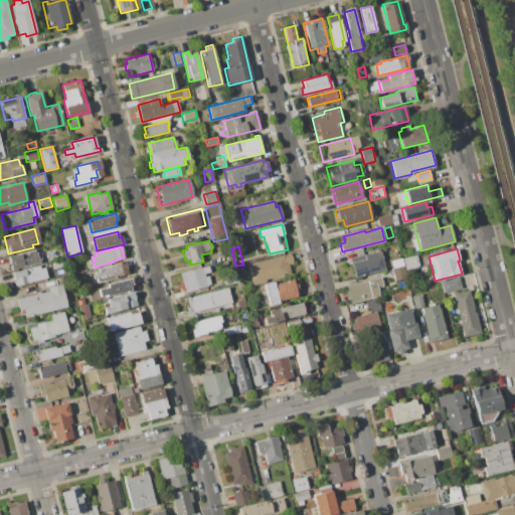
[(8,258),(37,250),(40,263),(11,270),(8,258)]
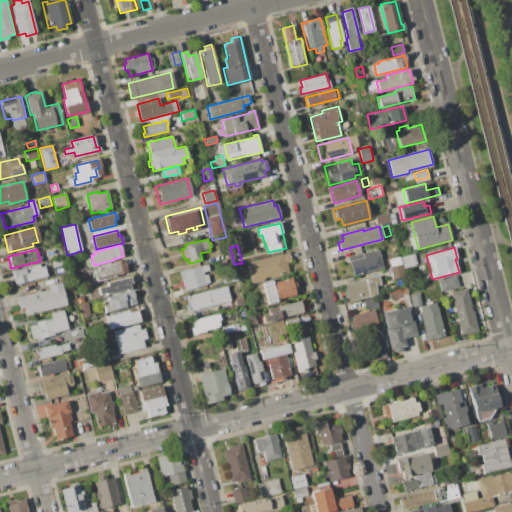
[(348,257),(377,249),(383,268),(353,277),(348,257)]
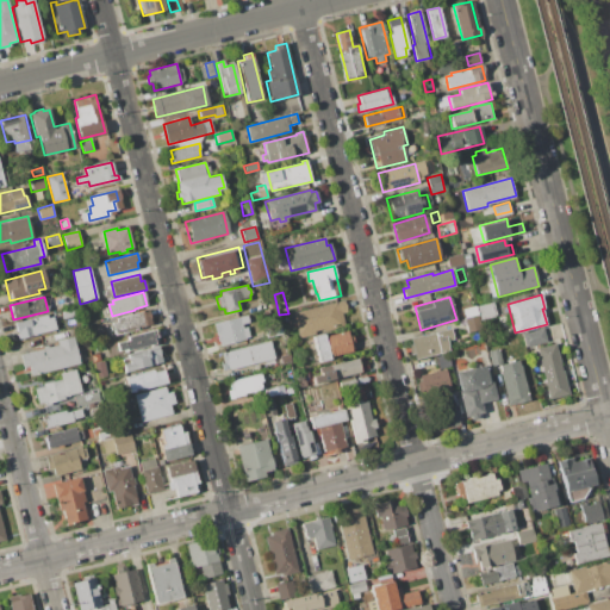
[(294,313),(344,302),(347,312),(341,313),(344,328),(300,340),(294,313)]
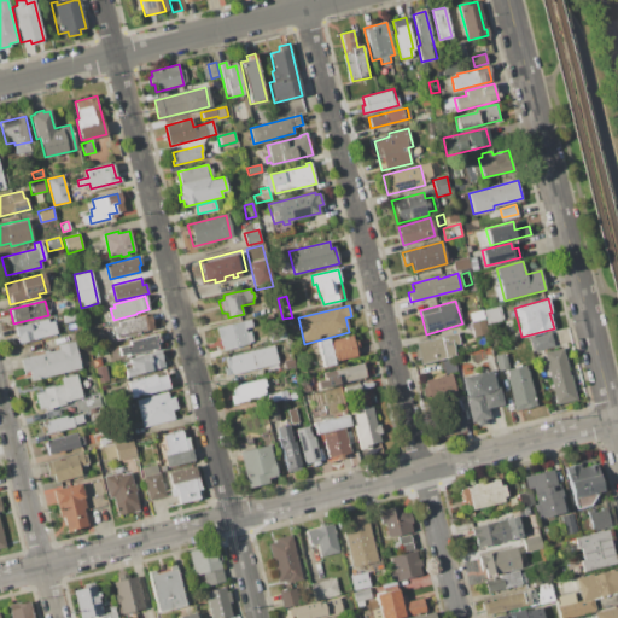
[(483,310),(500,305),(503,319),(487,324),(483,310)]
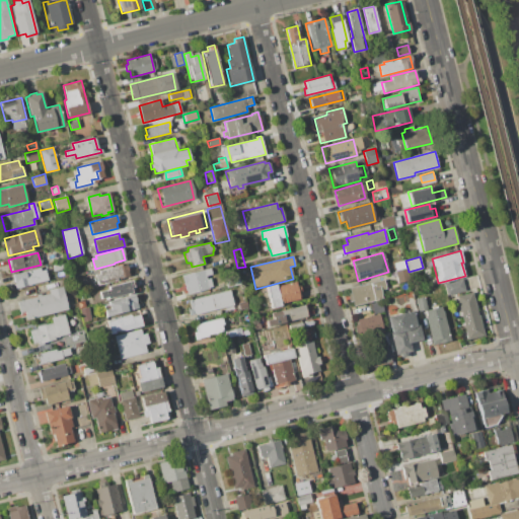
[(392,263),(404,260),(410,280),(397,283),(392,263)]
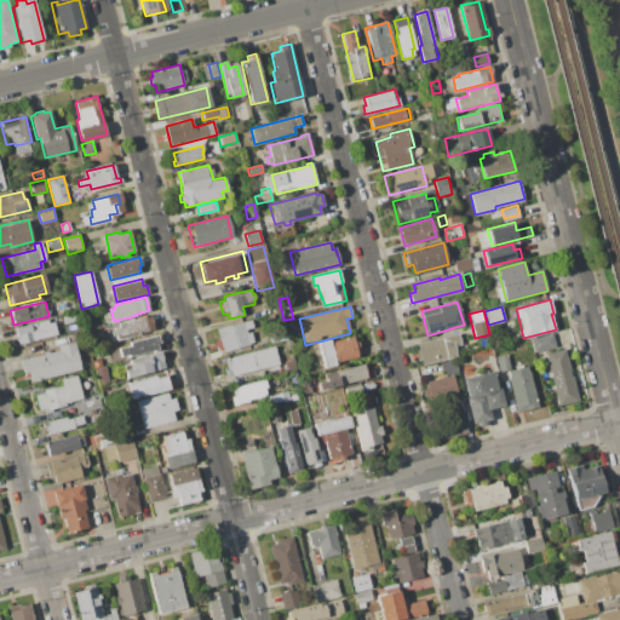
[(63,316),(75,314),(76,320),(64,323),(63,316)]
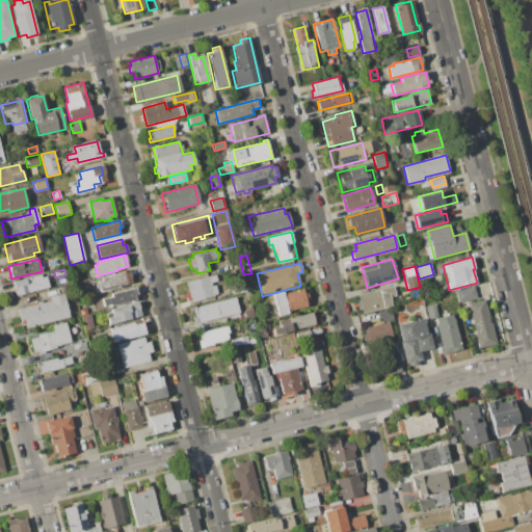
[(101,278),(129,271),(132,283),(102,290),(100,283),(102,282),(101,278)]
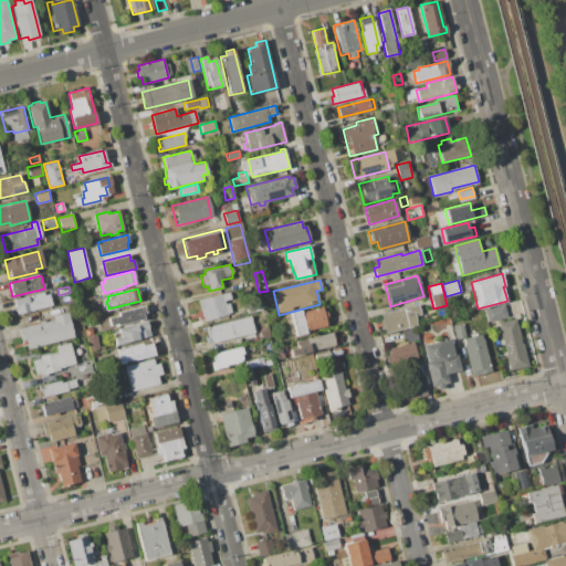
[(12,301),(44,293),(44,295),(50,294),(52,306),(17,315),(12,301)]
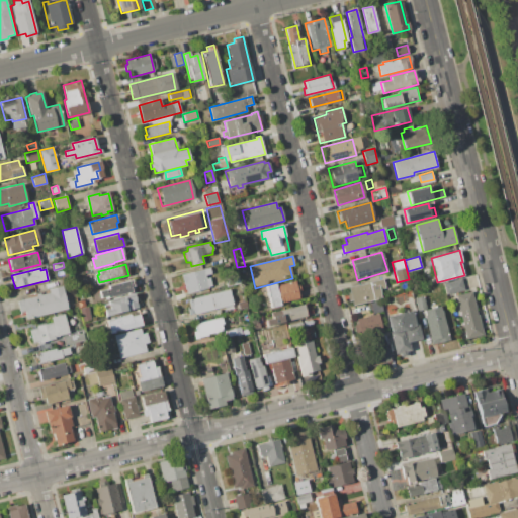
[(181,275),(209,268),(210,274),(208,275),(211,287),(185,294),(181,275)]
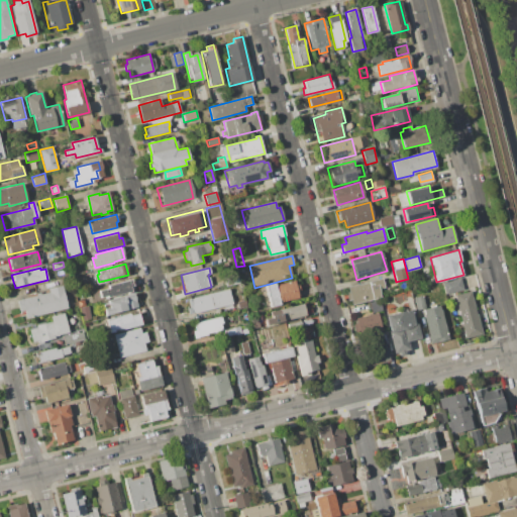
[(223,278),(239,274),(241,283),(226,287),(223,278)]
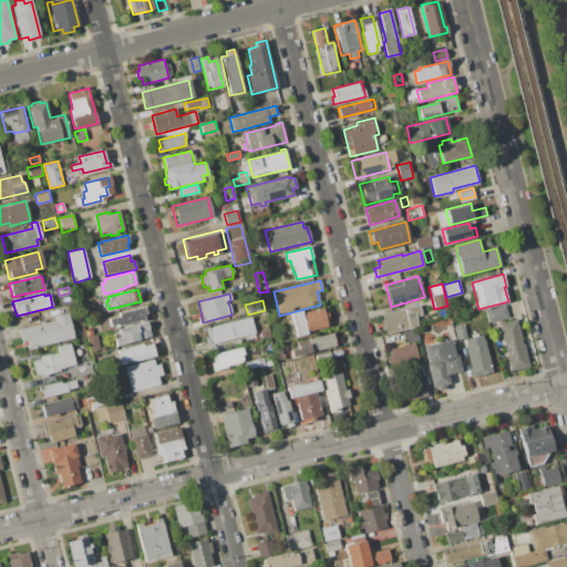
[(382,315),(420,305),(423,315),(415,317),(419,326),(388,333),(382,315)]
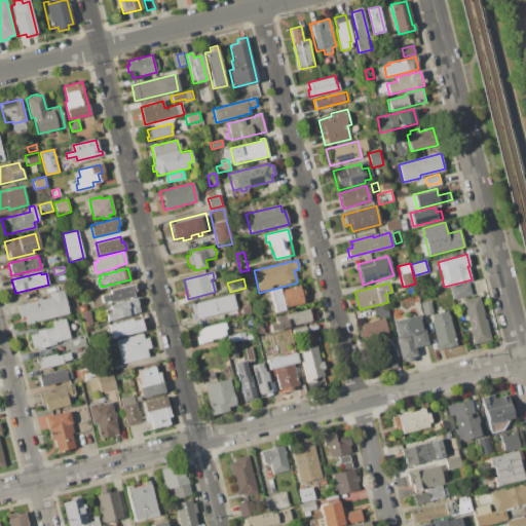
[(449,289),(470,284),(472,294),(452,299),(449,289)]
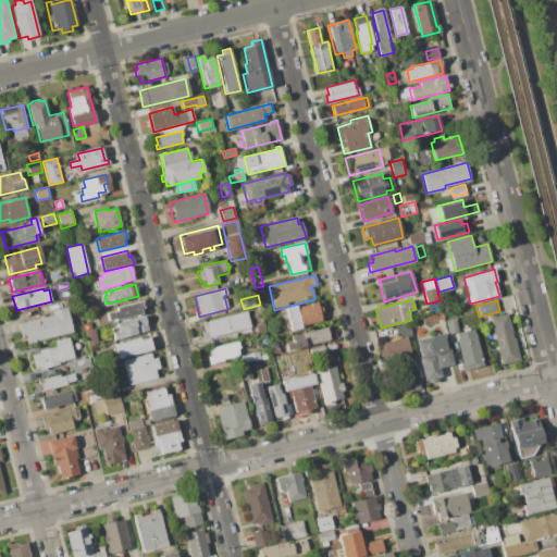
[(106,310),(138,302),(141,312),(116,319),(116,317),(108,318),(106,310)]
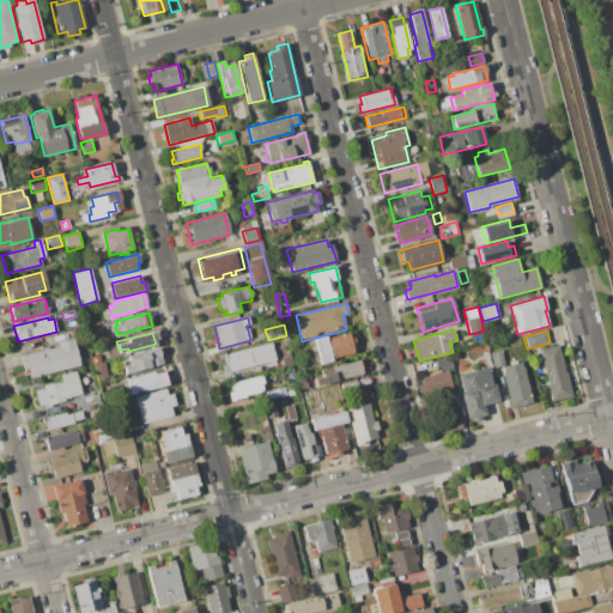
[(315,339),(325,337),(326,339),(349,333),(353,353),(331,359),(332,362),(321,364),(315,339)]
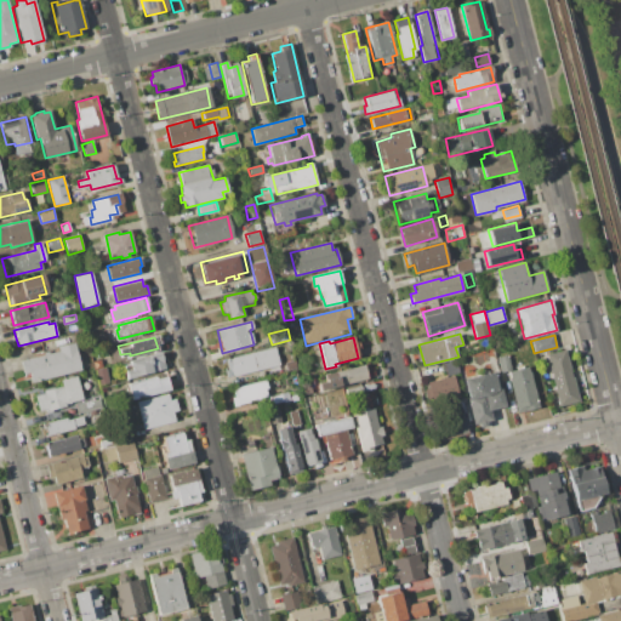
[(21,360),(44,354),(44,353),(49,352),(49,353),(60,351),(58,347),(74,343),(80,369),(33,381),(30,372),(24,375),(21,360)]
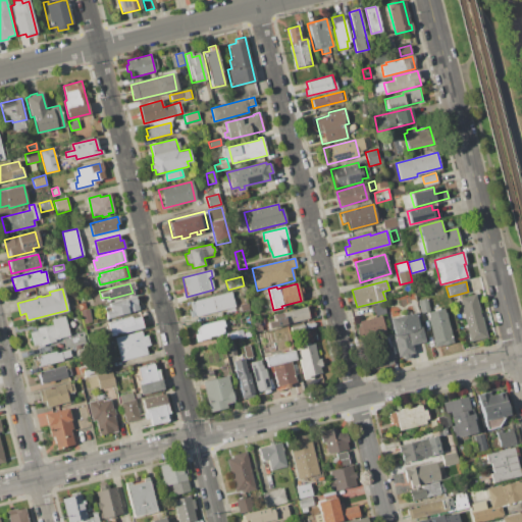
[(190,303),(231,292),(235,306),(193,316),(190,303)]
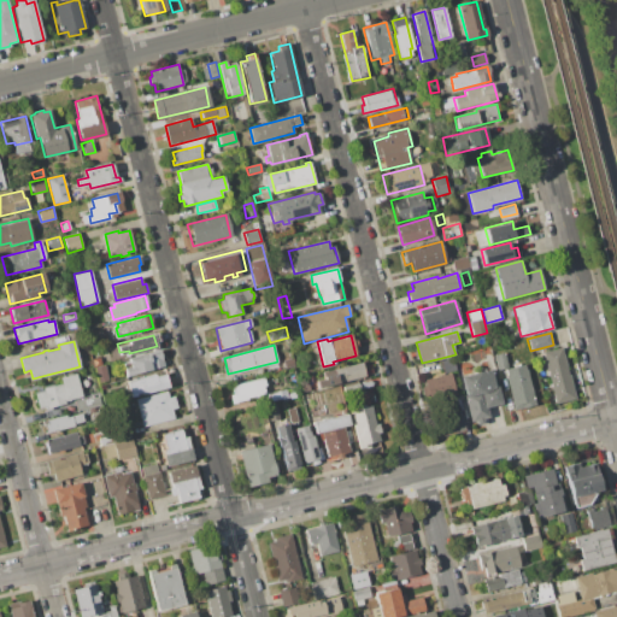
[(542,352),(563,347),(576,398),(556,403),(542,352)]
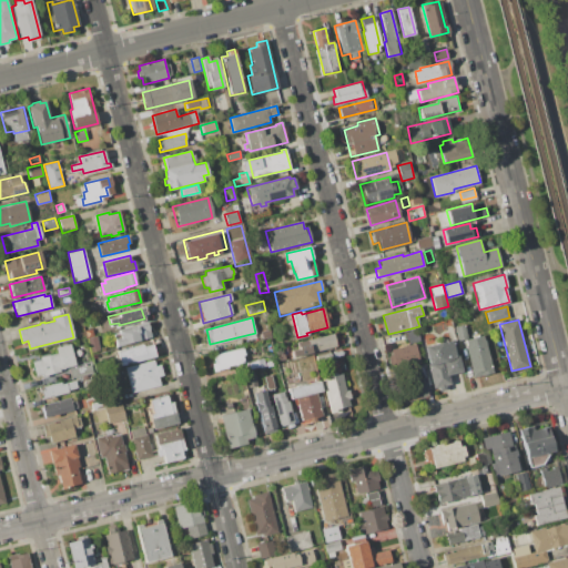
[(118,330),(148,322),(151,336),(117,345),(115,338),(120,337),(118,330)]
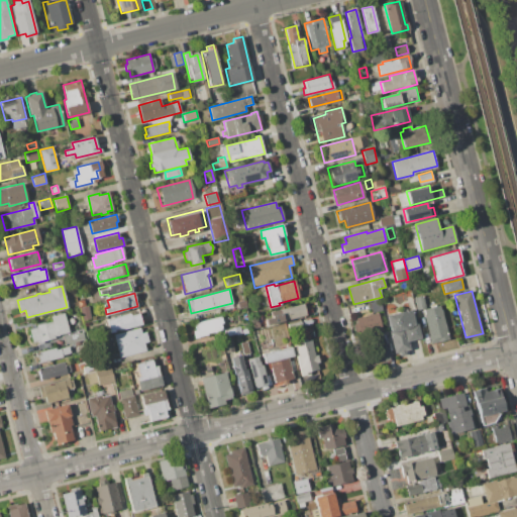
[(413,297),(422,295),(425,307),(416,309),(413,297)]
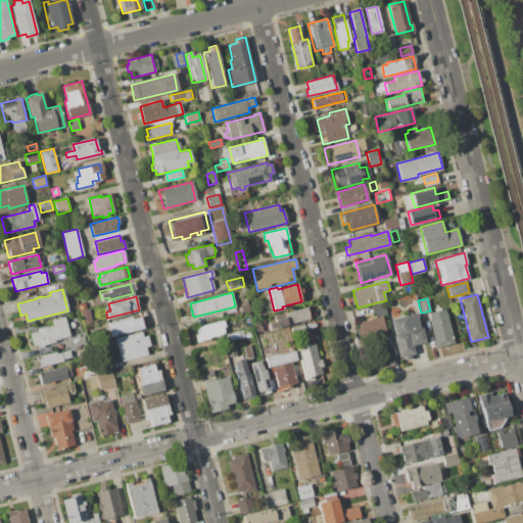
[(372,305),(384,302),(387,314),(375,317),(372,305)]
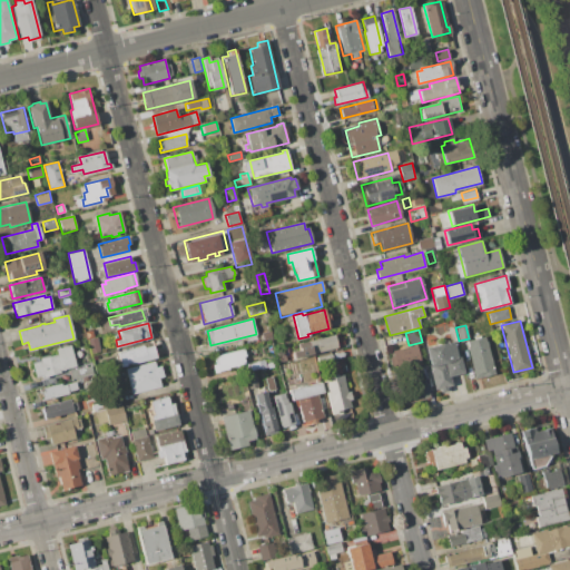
[(262,333),(272,331),(274,336),(263,340),(262,333)]
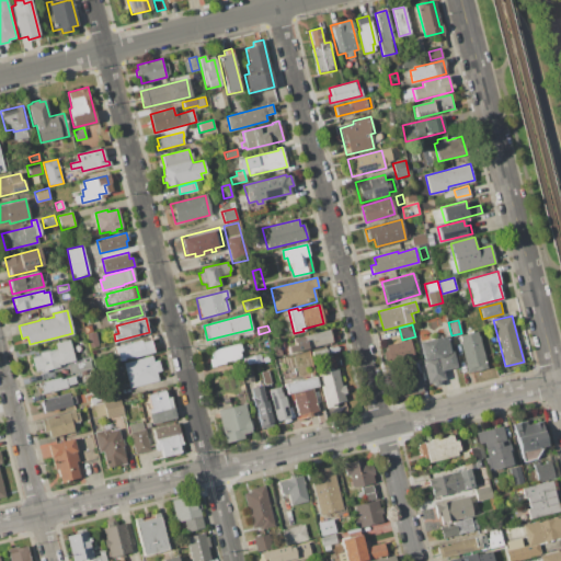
[(294,339),(329,330),(332,342),(289,353),(288,346),(295,344),(294,339)]
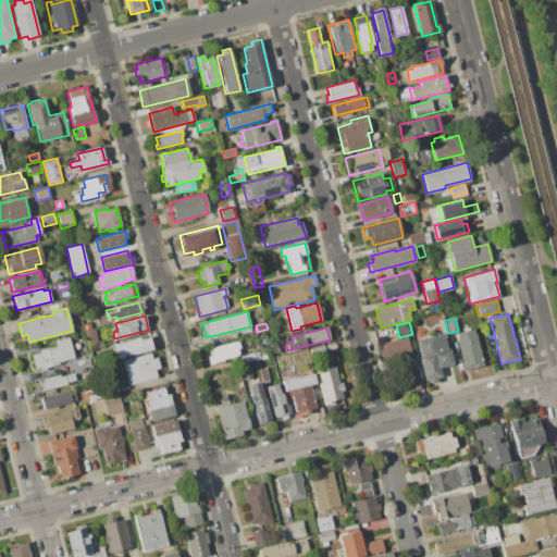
[(84,332),(95,329),(98,344),(87,346),(84,332)]
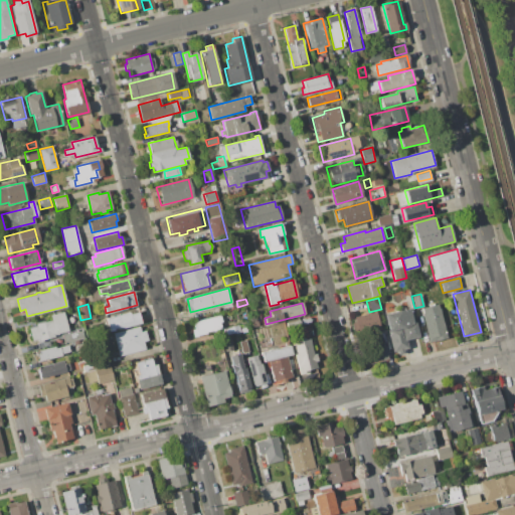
[(422,308),(439,304),(447,338),(430,341),(422,308)]
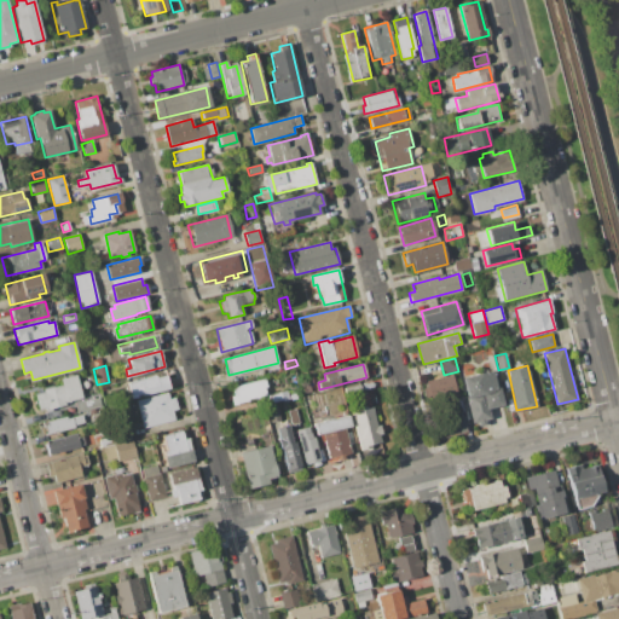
[(461,377),(492,370),(496,389),(499,389),(503,406),(489,409),(490,418),(485,420),(486,424),(478,426),(476,422),(470,423),(461,377)]
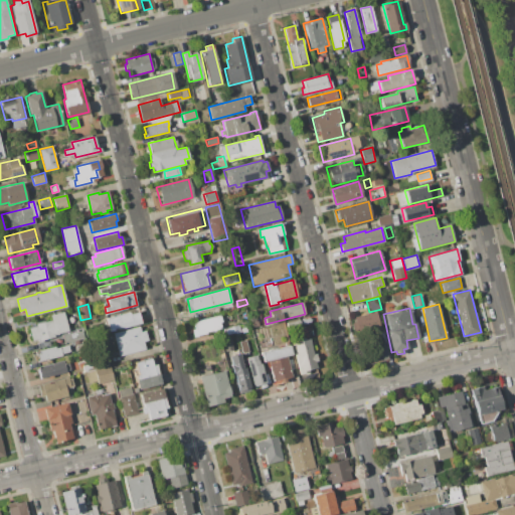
[(29,329),(37,327),(36,324),(51,321),(50,315),(62,312),(67,331),(53,334),(54,337),(38,341),(37,338),(32,340),(29,329)]
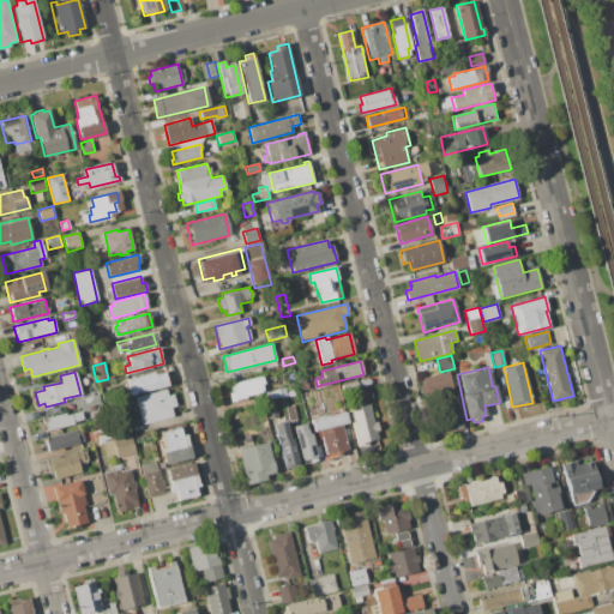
[(126,379),(154,372),(155,374),(163,372),(167,386),(131,396),(126,379)]
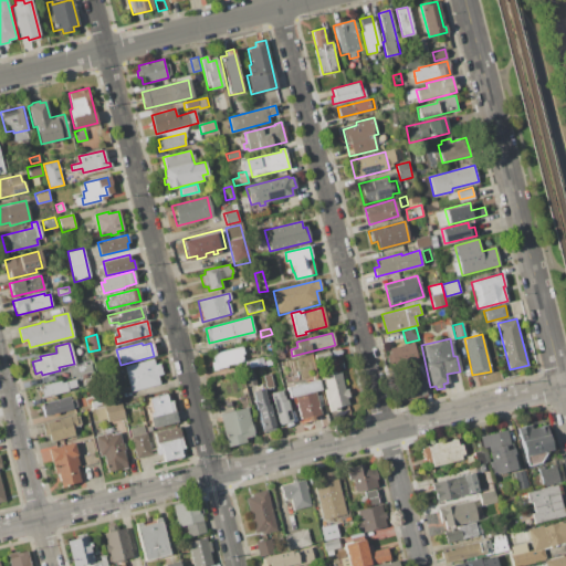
[(390,349),(412,343),(418,362),(395,368),(390,349)]
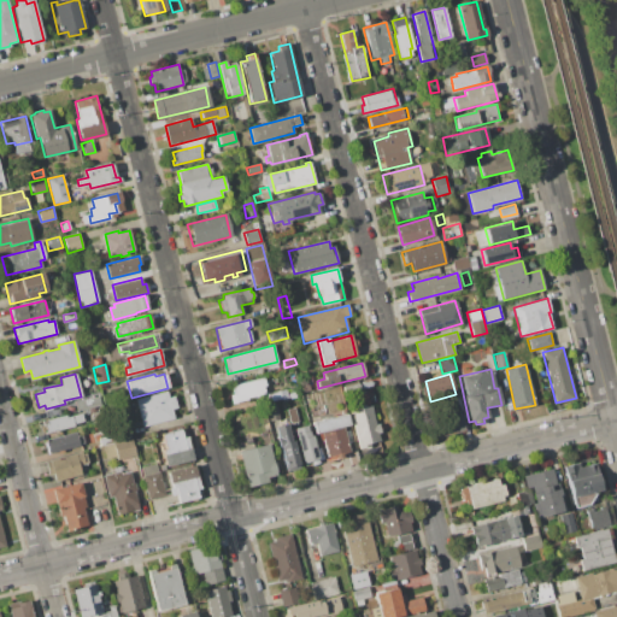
[(299,378),(306,376),(310,392),(303,394),(299,378)]
